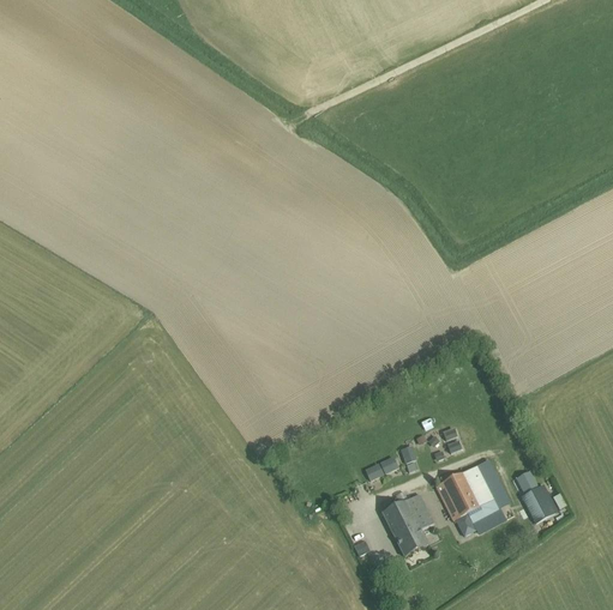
[(451,428),(442,432),(445,440),(455,436),(451,428)]
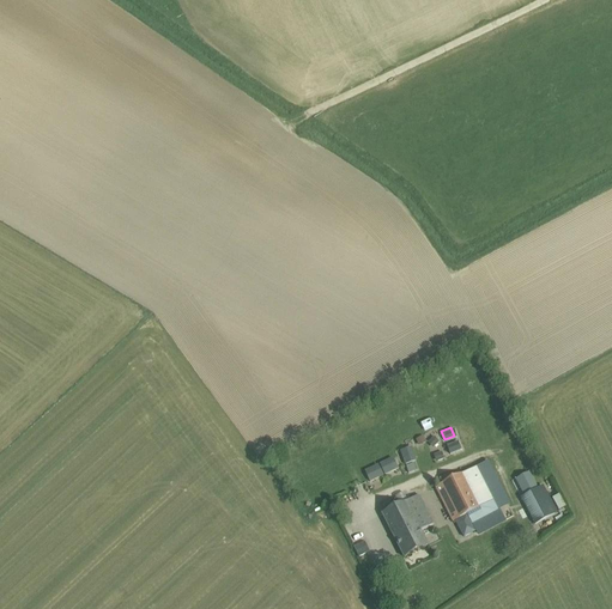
[(428,439),(432,444),(438,439),(432,433),(428,439)]
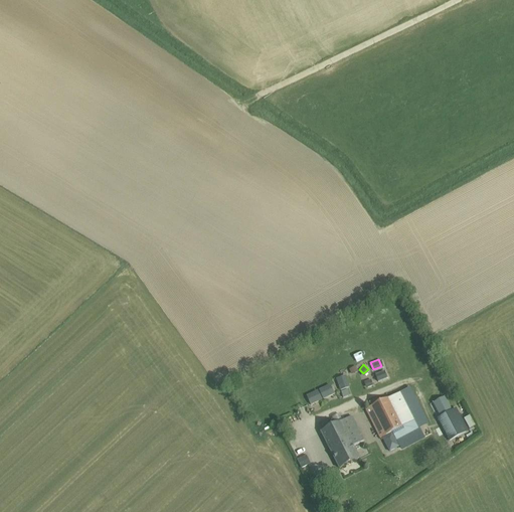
[(382,369),(374,372),(376,379),(385,376),(382,369)]
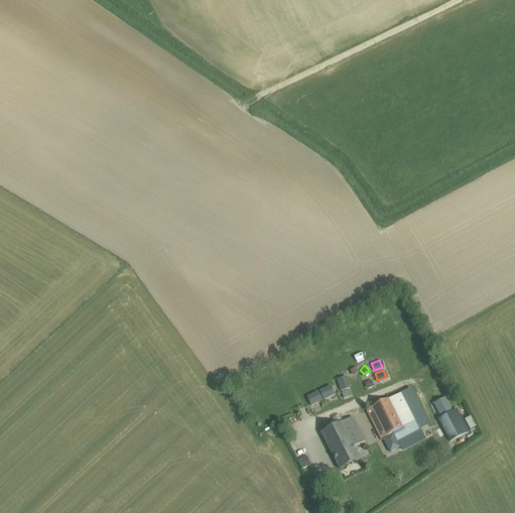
[(341,389),(349,386),(345,375),(337,377),(341,389)]
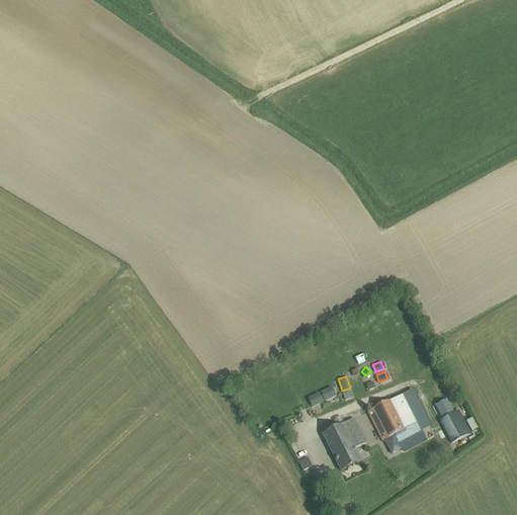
[(336,394),(332,387),(321,392),(324,399),(336,394)]
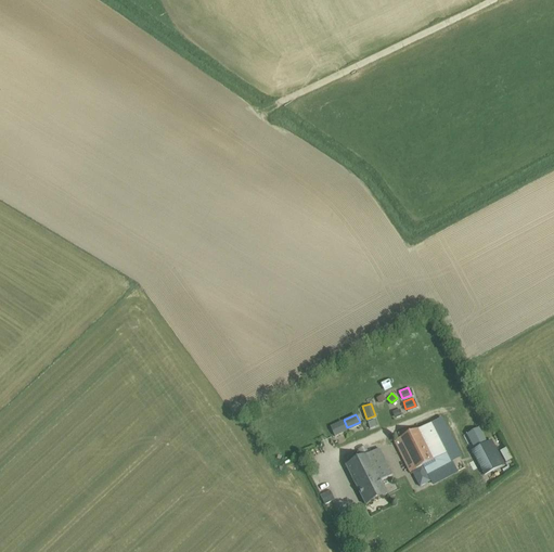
[(369,426),(377,423),(374,416),(366,419),(369,426)]
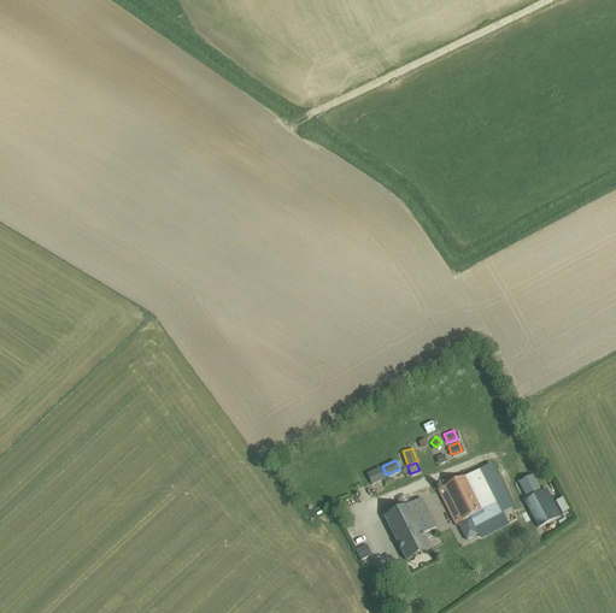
[(455,522),(469,514),(474,523),(496,512),(492,504),(496,501),(479,466),(436,488),(455,522)]
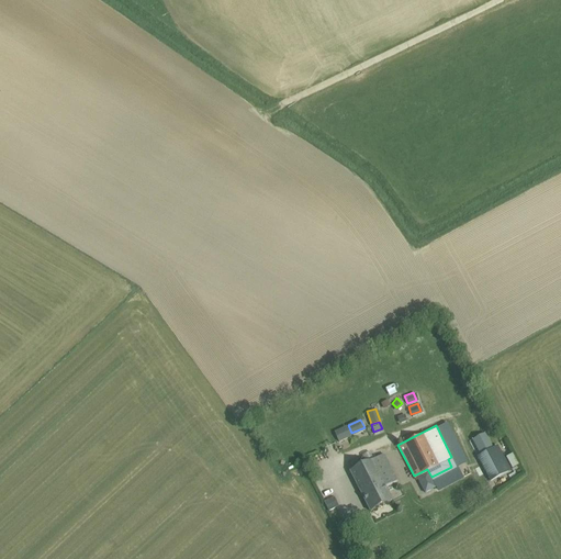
[(350,434),(347,426),(335,432),(338,439),(350,434)]
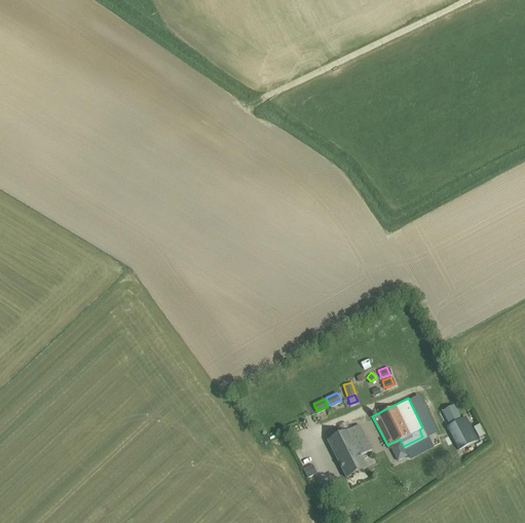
[(446,425),(458,448),(474,440),(462,417),(446,425)]
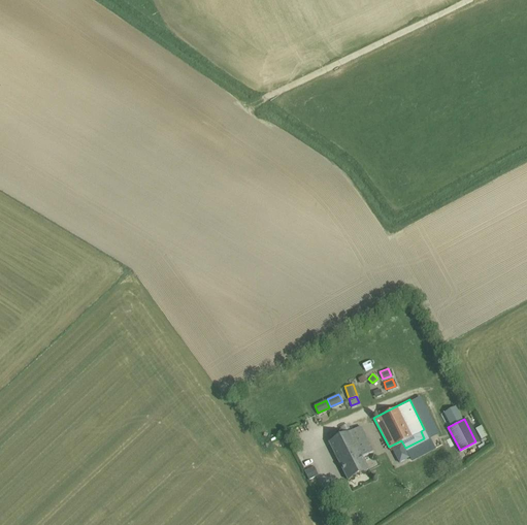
[(360,424),(328,440),(348,479),(368,468),(361,455),(372,450),(360,424)]
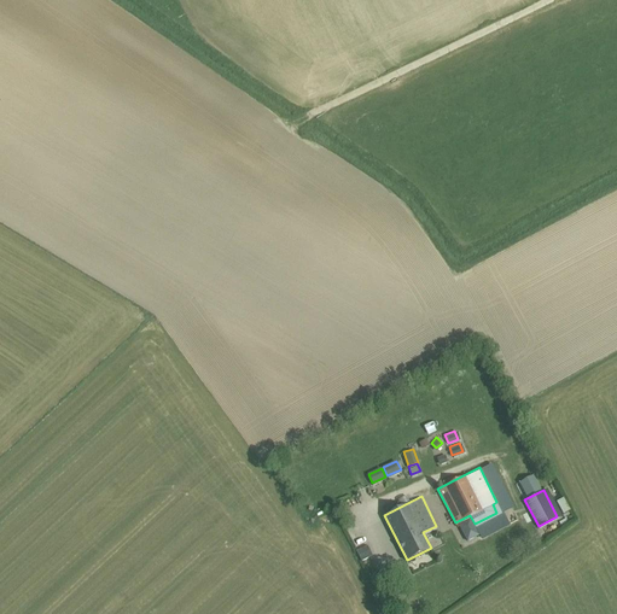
[(356,548),(361,557),(372,553),(367,543),(356,548)]
